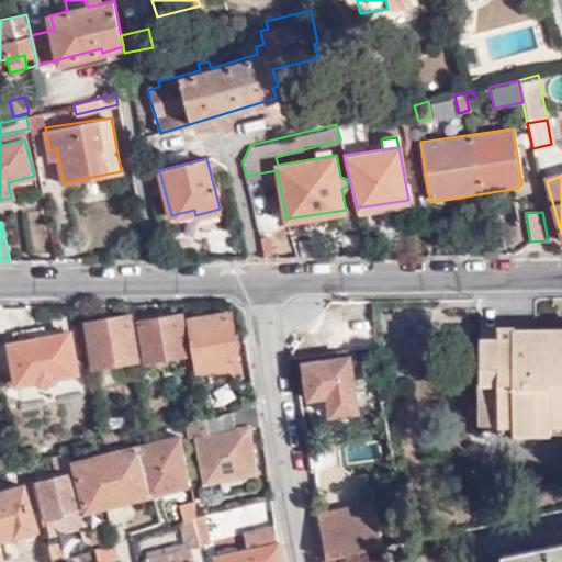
[(229,313),(192,319),(200,370),(237,363),(229,313)]
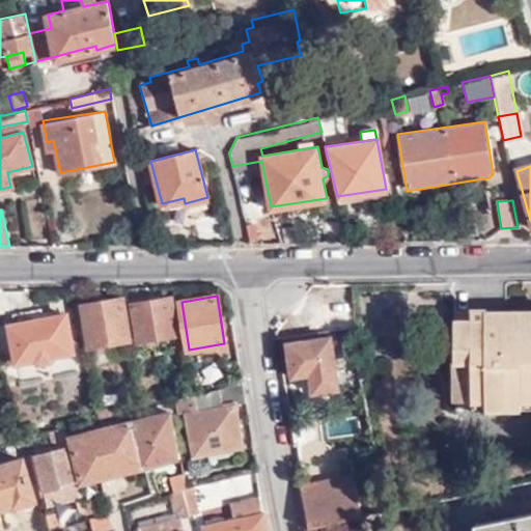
[(122,298),(82,305),(90,344),(130,338),(122,298)]
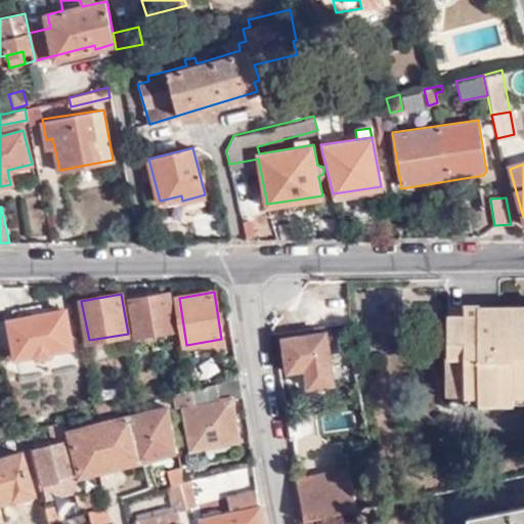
[(169,294),(130,300),(136,336),(175,330),(169,294)]
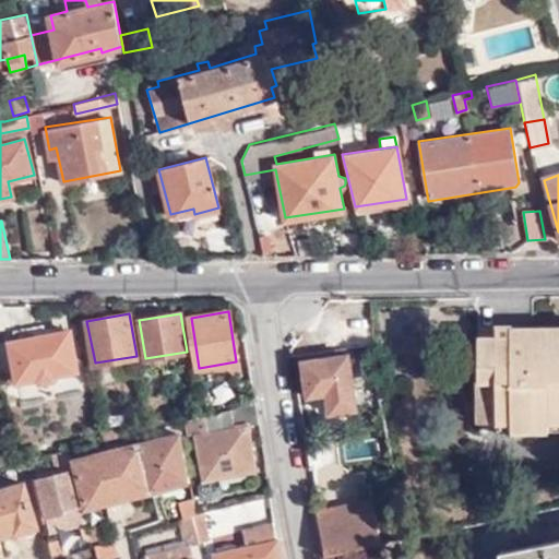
[(558,324),(486,325),(487,430),(558,429),(558,324)]
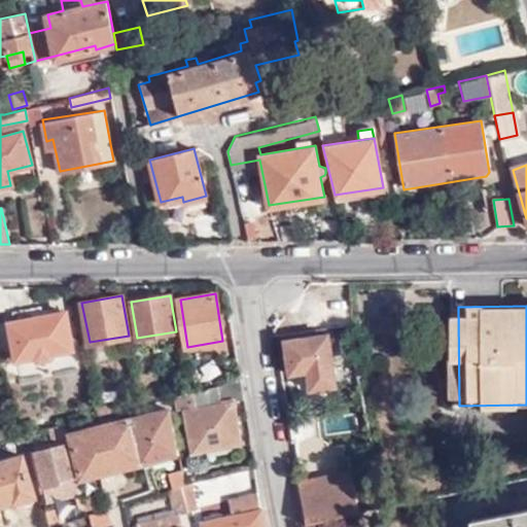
[(66,312),(8,321),(14,359),(73,349),(66,312)]
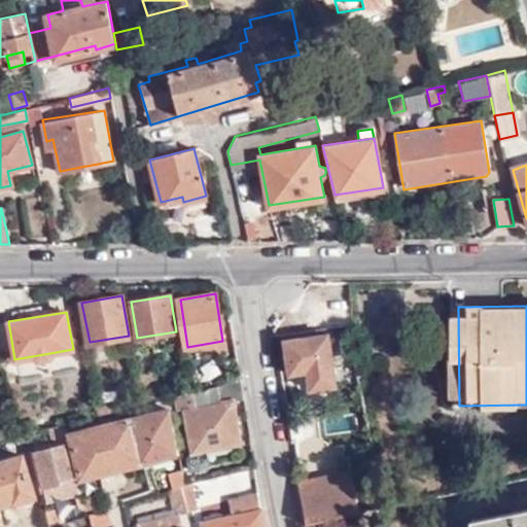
[(326,332),(285,339),(290,371),(308,367),(311,386),(336,382),(326,332)]
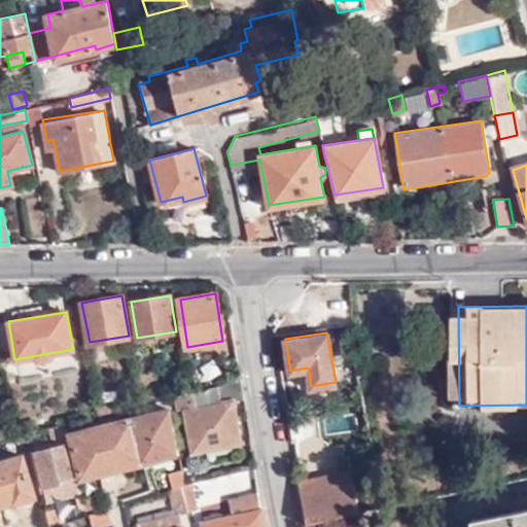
[(243,396),(240,371),(219,385),(196,390),(199,403),(187,405),(195,448),(239,442),(233,398),(243,396)]
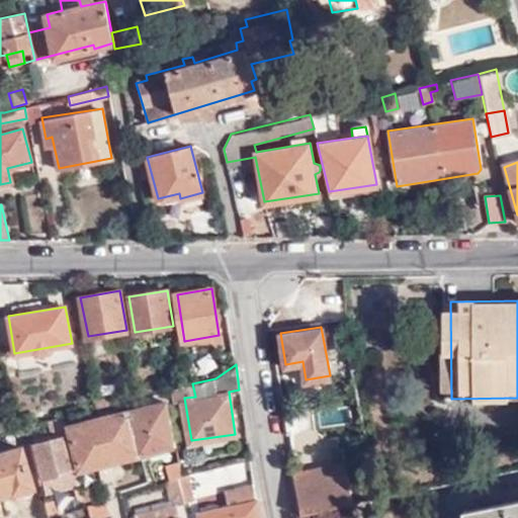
[(133,399),(124,401),(127,412),(139,453),(174,444),(167,402),(137,410),(133,399)]
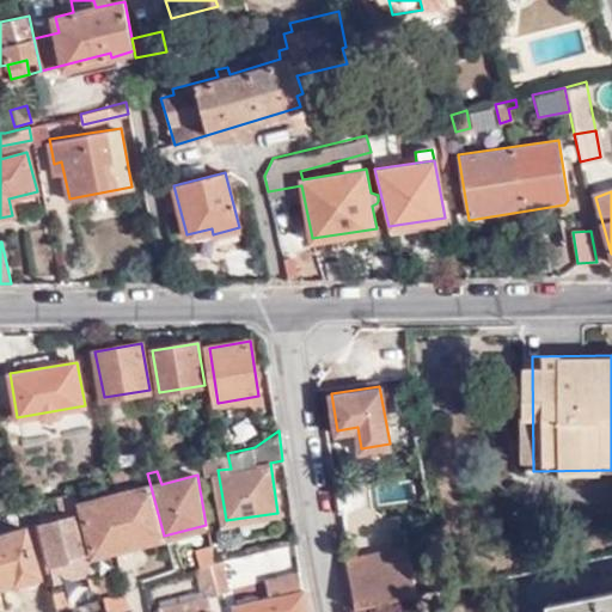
[(164,536),(151,487),(80,505),(93,555),(164,536)]
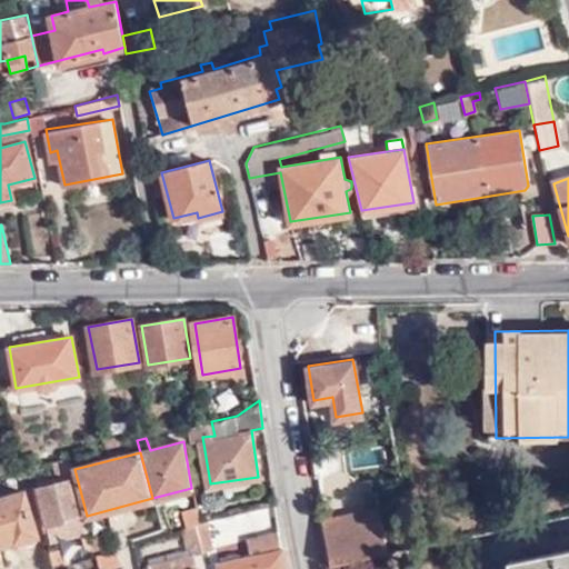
[(81,512),(77,498),(73,499),(68,479),(37,488),(48,527),(49,527),(68,521),(66,516),(81,512)]
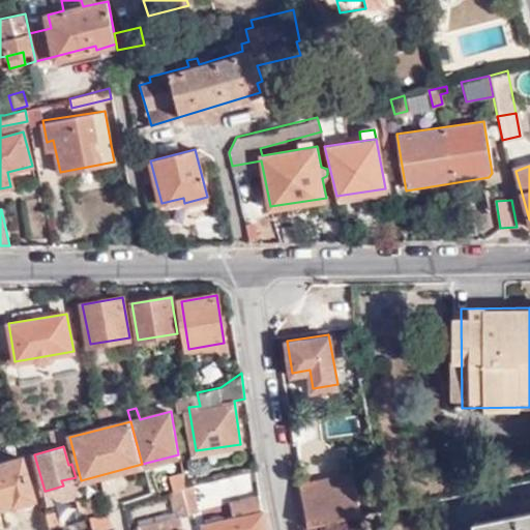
[(23,459),(0,466),(0,507),(16,502),(18,508),(36,503),(23,459)]
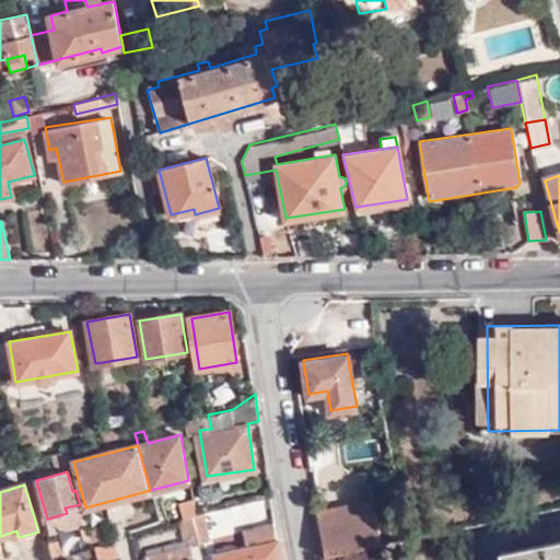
[(195,515),(191,500),(177,503),(182,520),(185,517),(195,515)]
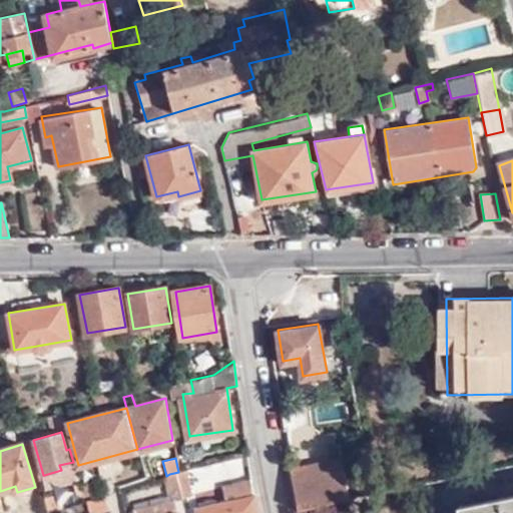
[(341,458),(290,468),(299,507),(349,497),(341,458)]
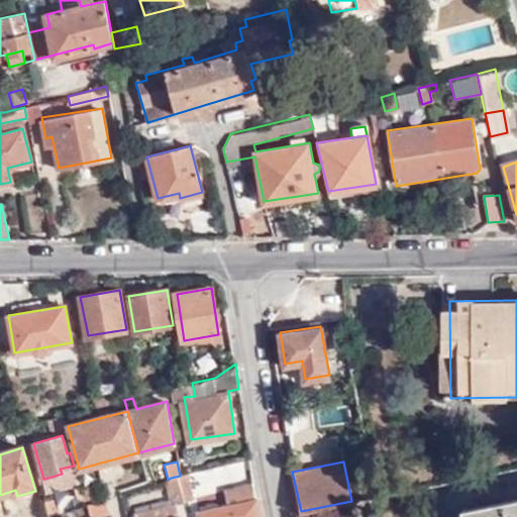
[(192,491),(237,484),(234,467),(190,474),(192,491)]
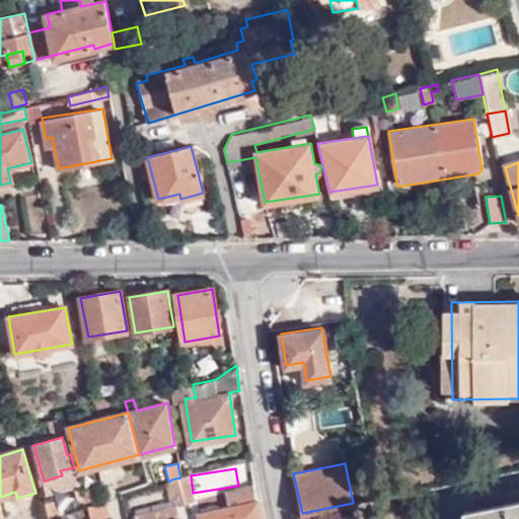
[(62,475),(45,480),(50,496),(67,492),(62,475)]
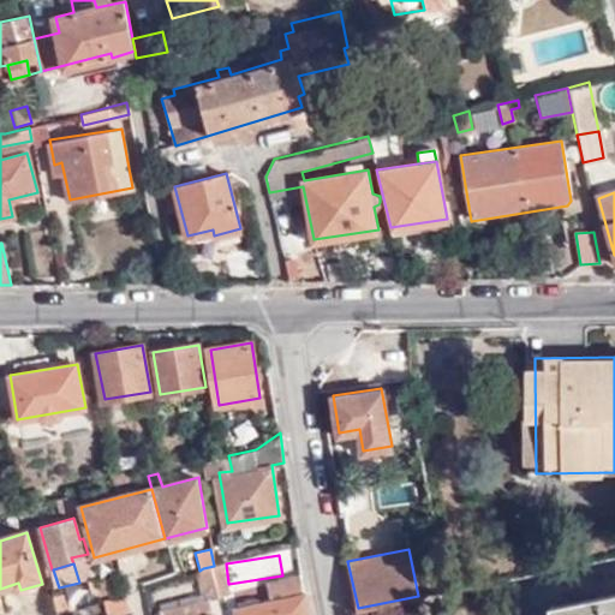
[(231,595),(225,563),(214,566),(221,597),(231,595)]
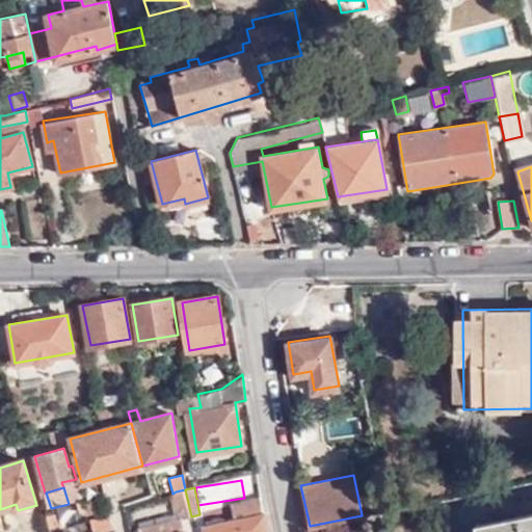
[(191,516),(185,489),(176,491),(181,517),(181,519),(191,516)]
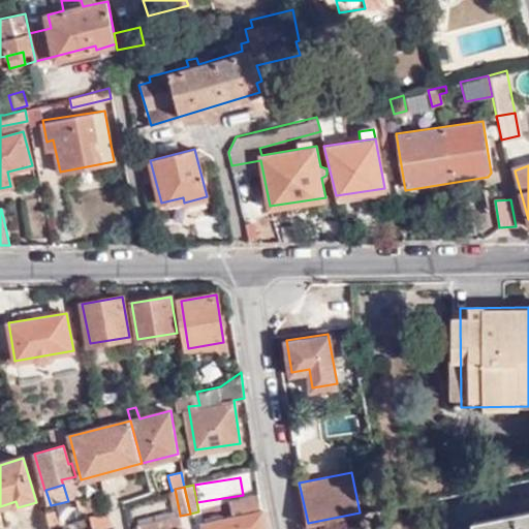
[(267,528),(260,493),(230,500),(235,517),(204,524),(205,528),(267,528)]
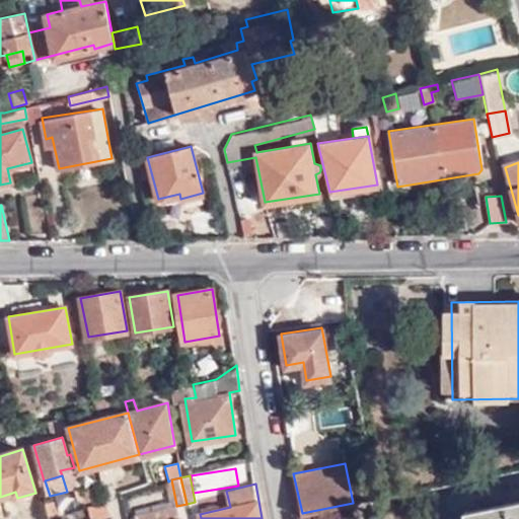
[(96,489),(81,494),(83,503),(99,497),(96,489)]
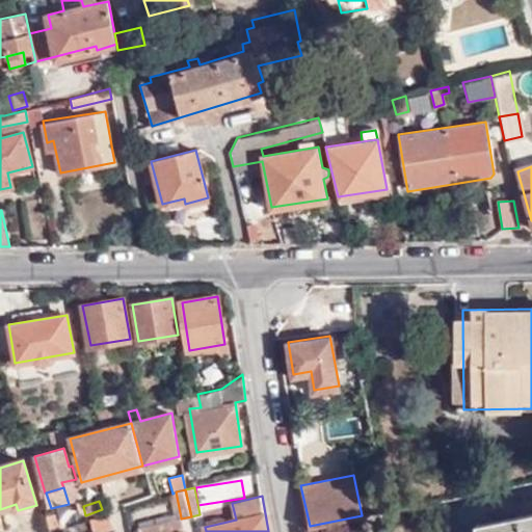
[(106,514),(87,521),(90,531),(95,531),(110,528),(106,514)]
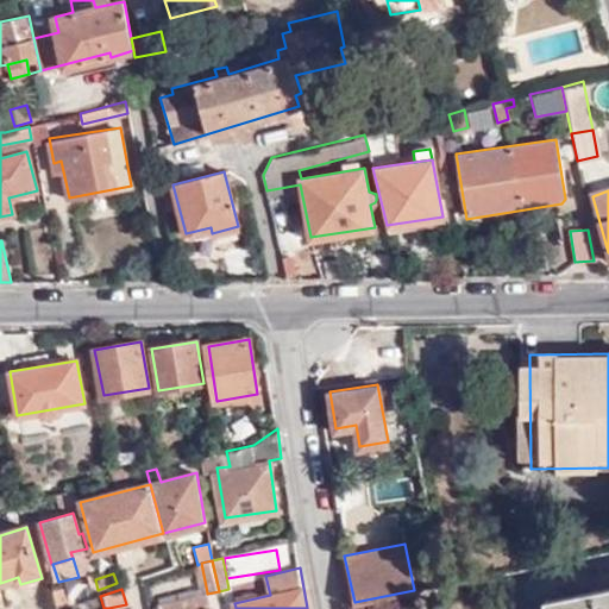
[(608,608),(608,589),(544,603),(544,608),(608,608)]
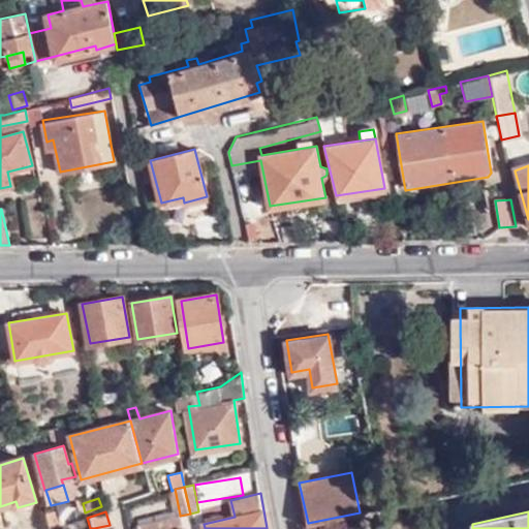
[(52,514),(45,516),(49,528),(53,528),(57,528),(52,514)]
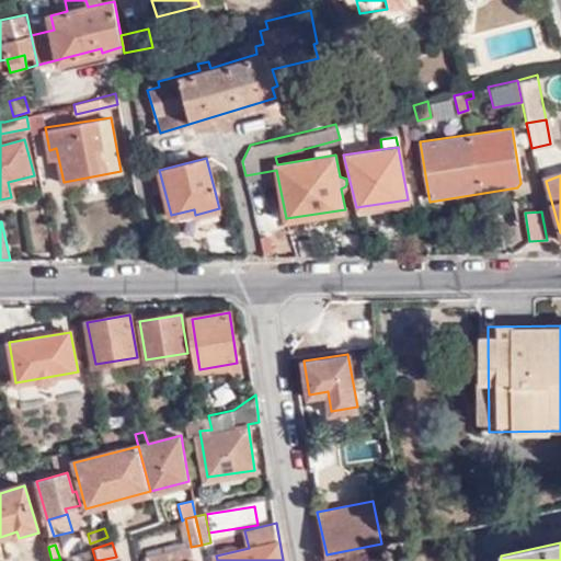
[(194,560),(191,547),(191,546),(147,559),(147,560),(194,560)]
